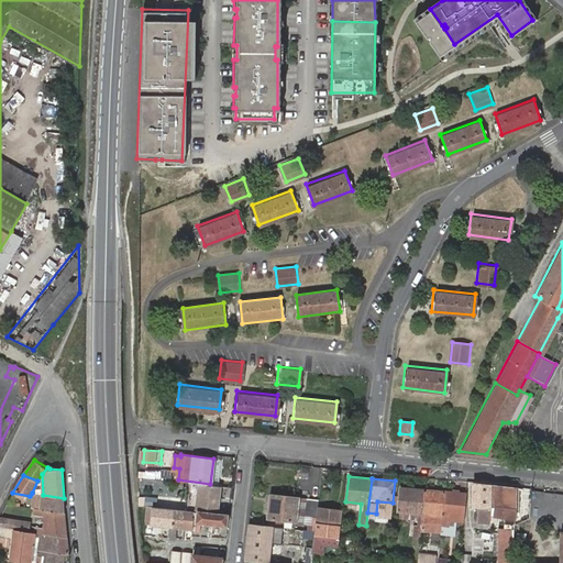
[(191,483),(188,509),(219,512),(222,487),(191,483)]
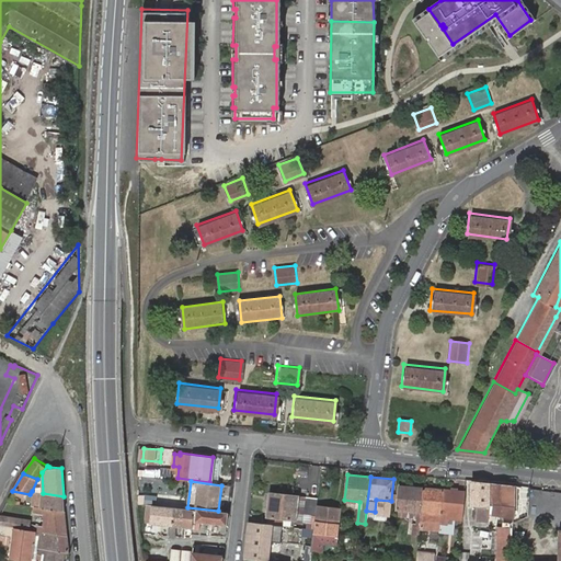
[(515,487),(472,481),(470,504),(479,505),(478,519),(490,521),(490,513),(513,515),(515,487)]
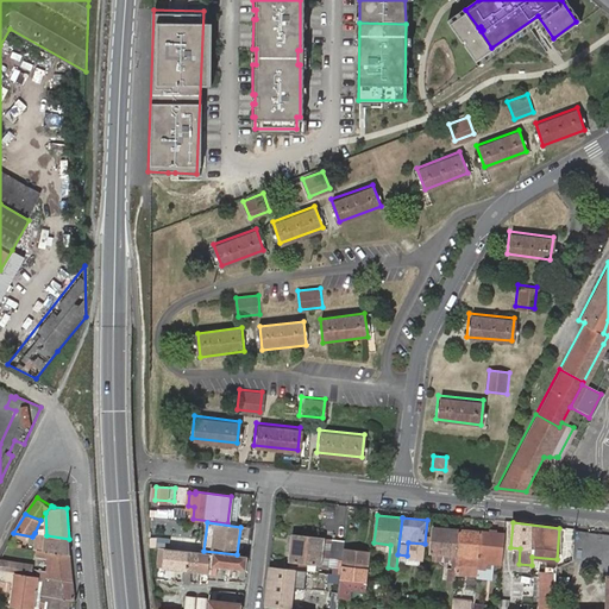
[(458,554),(460,531),(433,527),(431,551),(434,551),(458,554)]
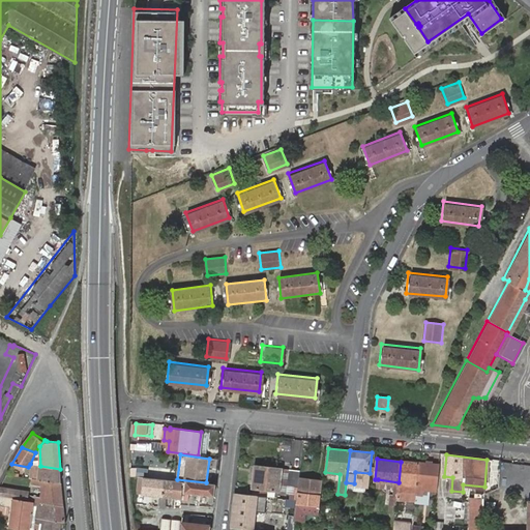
[(416,490),(419,464),(401,462),(399,482),(398,488),(416,490)]
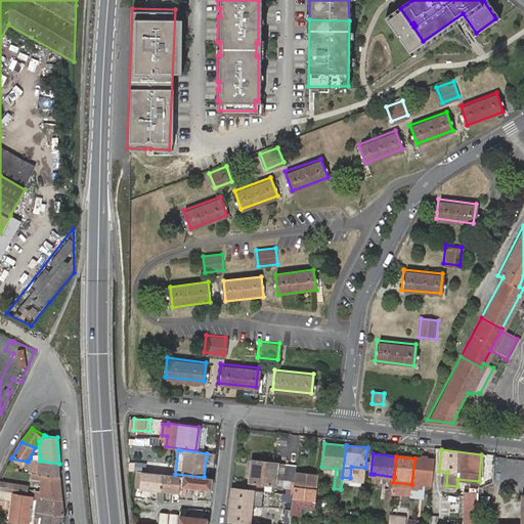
[(149,470),(150,460),(133,457),(132,468),(149,470)]
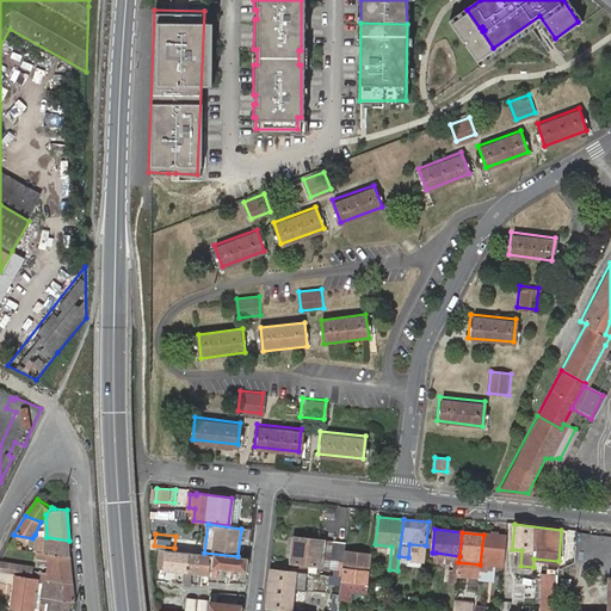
[(487,565),(504,567),(506,537),(483,535),(480,565),(480,571),(487,571),(487,565)]
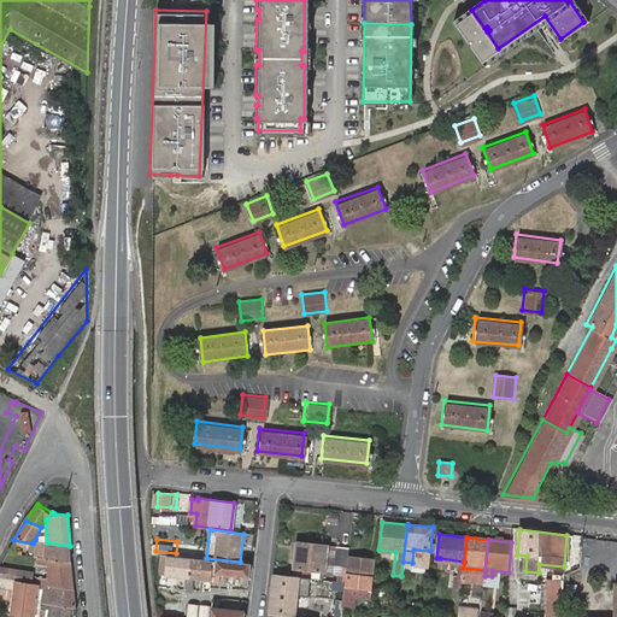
[(297,541),(294,569),(324,573),(328,545),(297,541)]
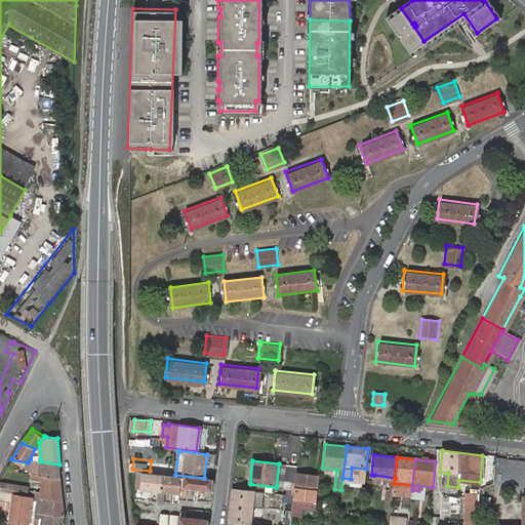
[(38,475),(59,478),(59,465),(40,461),(38,475)]
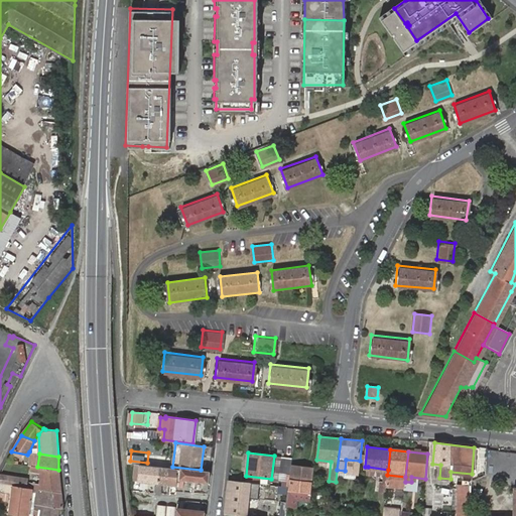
[(278,485),(281,457),(274,456),(271,479),(271,484),(278,485)]
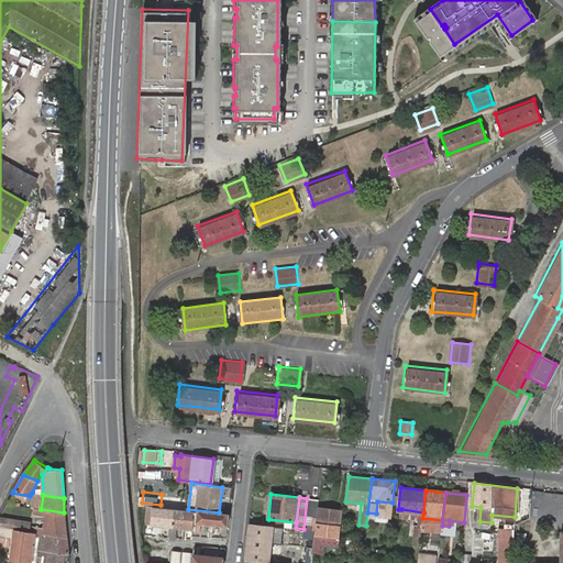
[(317,508),(318,499),(307,498),(304,529),(315,530),(317,508)]
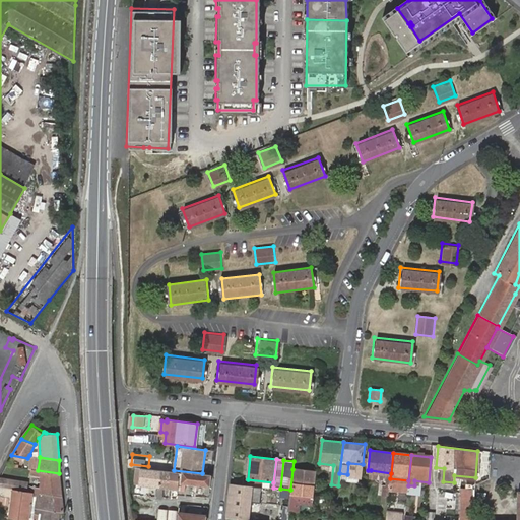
[(148,467),(137,466),(133,465),(131,485),(136,485),(135,490),(151,492),(150,502),(158,502),(159,493),(181,495),(182,490),(204,492),(203,500),(208,501),(209,493),(211,474),(202,473),(174,470),(167,469),(148,467)]
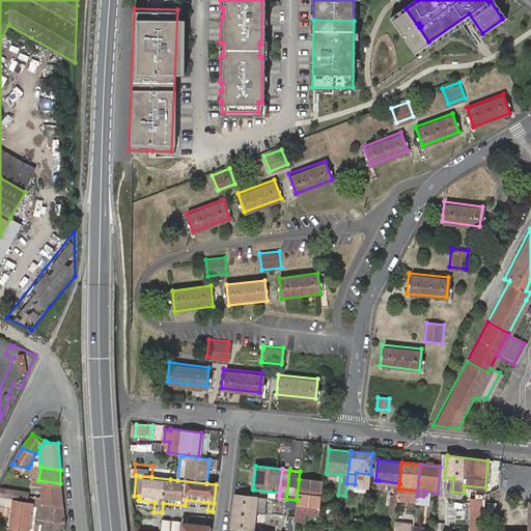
[(40,503),(63,506),(60,483),(38,480),(36,480),(32,479),(31,485),(43,487),(40,498),(30,496),(29,501),(37,502),(40,503)]
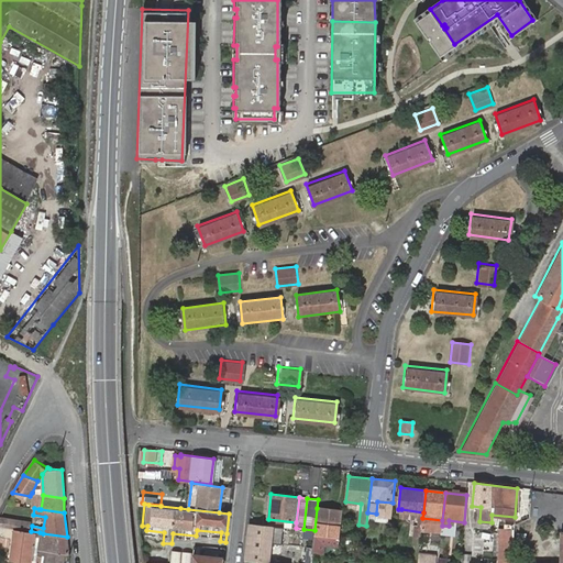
[(339,544),(342,511),(317,508),(315,530),(312,552),(323,553),(324,543),(339,544)]
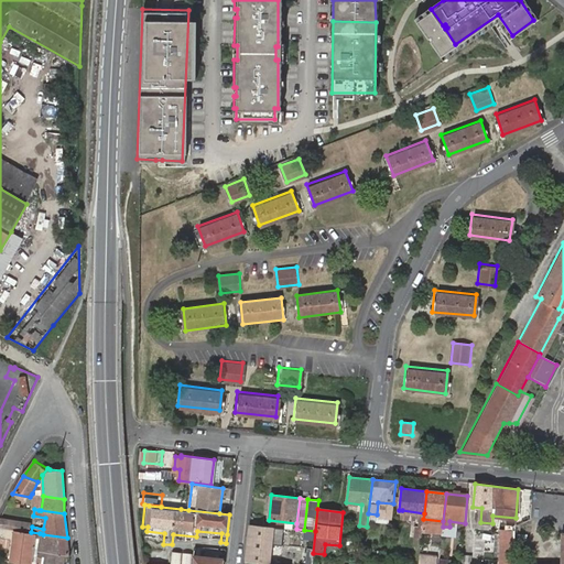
[(420,519),(423,519),(424,513),(402,510),(402,517),(420,519)]
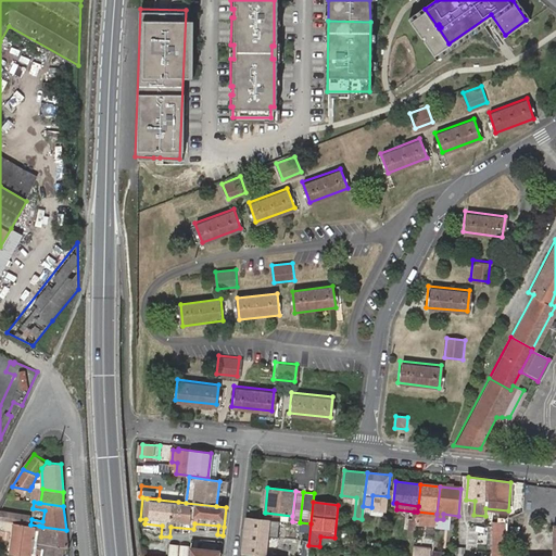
[(16,522),(28,525),(29,516),(0,510),(0,519),(12,521),(16,522)]
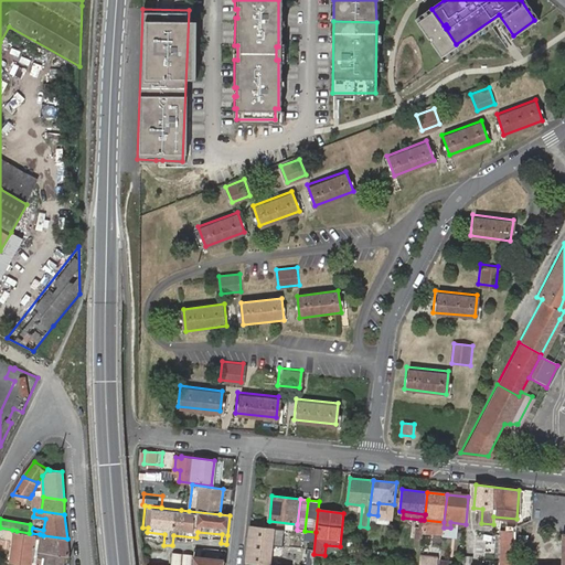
[(414,539),(423,540),(424,520),(420,520),(419,528),(416,526),(414,539)]
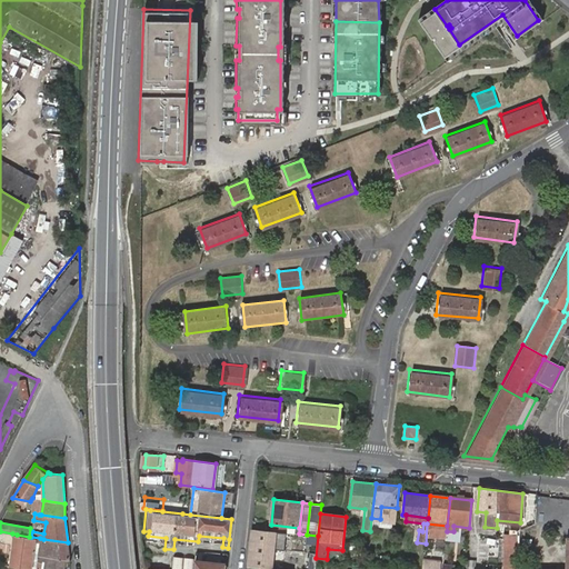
[(285,535),(252,531),(248,566),(258,567),(271,568),(273,549),(283,550),(285,535)]
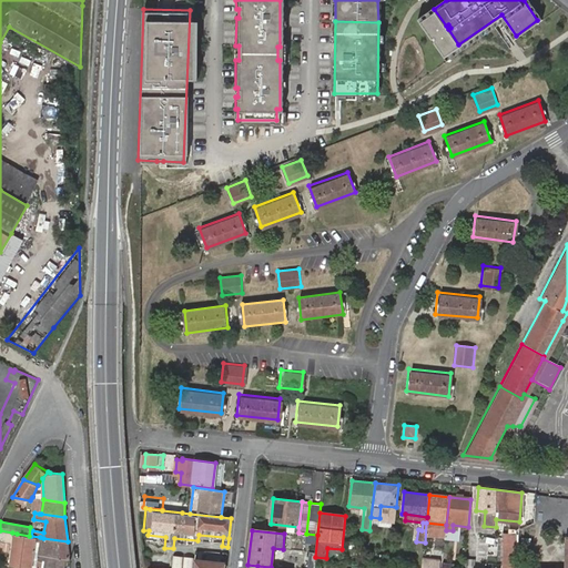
[(516,563),(518,534),(507,533),(505,561),(516,563)]
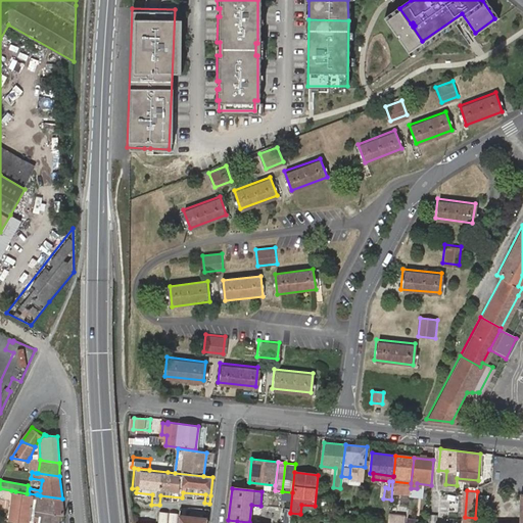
[(26,494),(14,493),(14,497),(10,520),(20,522),(29,522),(32,504),(33,496),(26,494)]
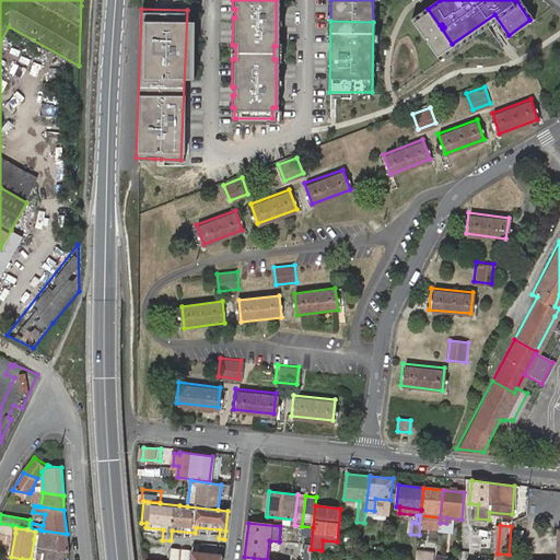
[(68,551),(67,534),(43,531),(41,547),(49,548),(46,559),(62,559),(65,550),(68,551)]
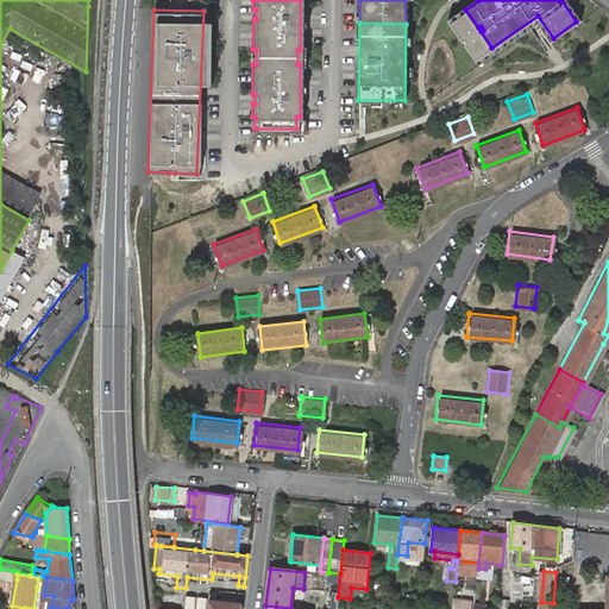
[(205,608),(206,597),(184,596),(183,608),(205,608)]
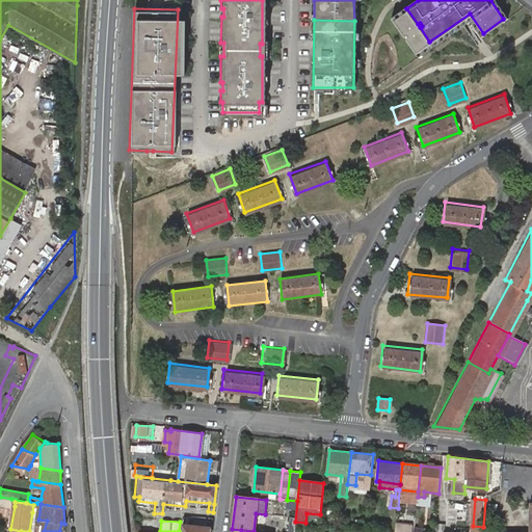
[(191,531),(192,525),(183,523),(182,531),(191,531)]
